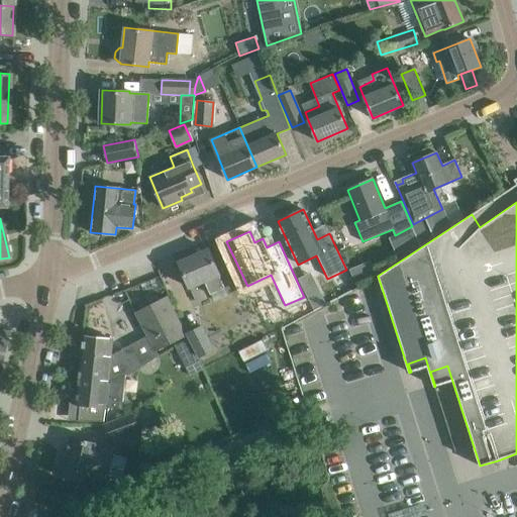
[(179,262),(187,280),(190,288),(205,281),(210,295),(224,288),(207,249),(179,262)]
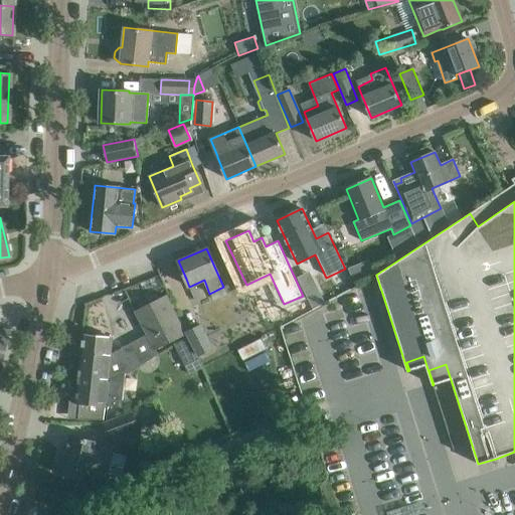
[(147,334),(120,349),(132,371),(138,367),(157,353),(158,353),(156,349),(186,335),(185,333),(175,314),(166,296),(159,300),(157,296),(140,305),(142,308),(135,312),(147,334)]
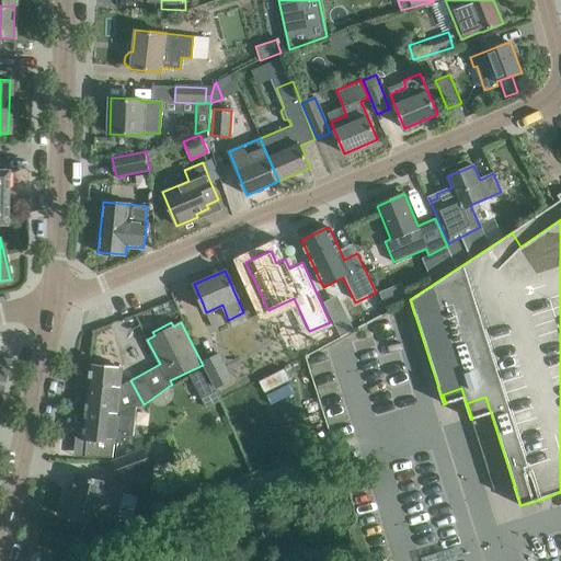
[(219,351),(203,359),(216,385),(232,377),(219,351)]
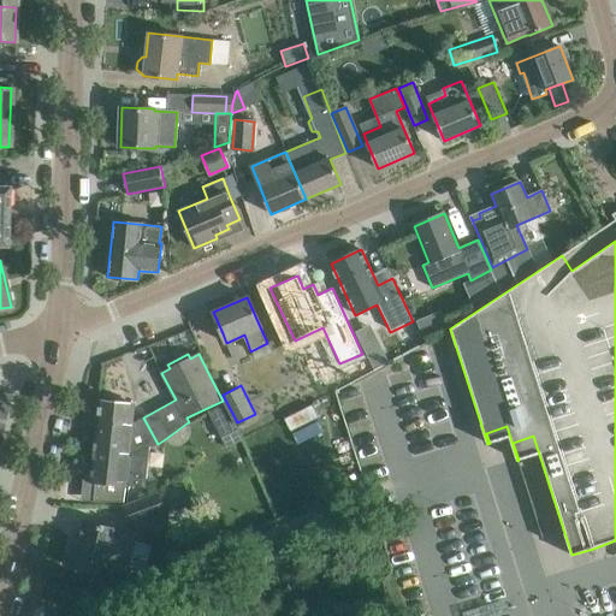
[(158,444),(143,418),(132,424),(135,404),(98,400),(93,450),(129,454),(150,446),(158,444)]
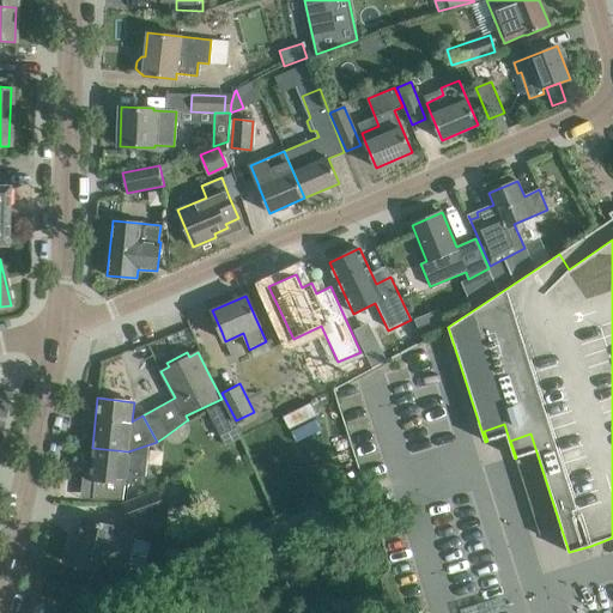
[(224,402),(207,411),(220,436),(222,436),(235,428),(236,428),(225,401),(224,402)]
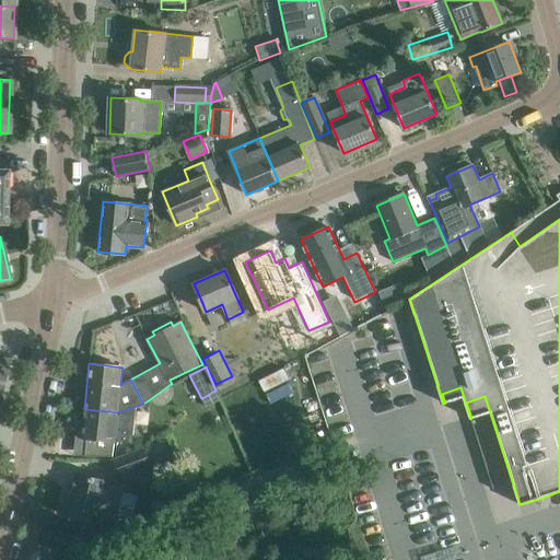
[(82,427),(81,438),(86,439),(84,455),(92,455),(113,457),(115,442),(116,442),(132,443),(137,406),(117,412),(84,409),(82,427)]
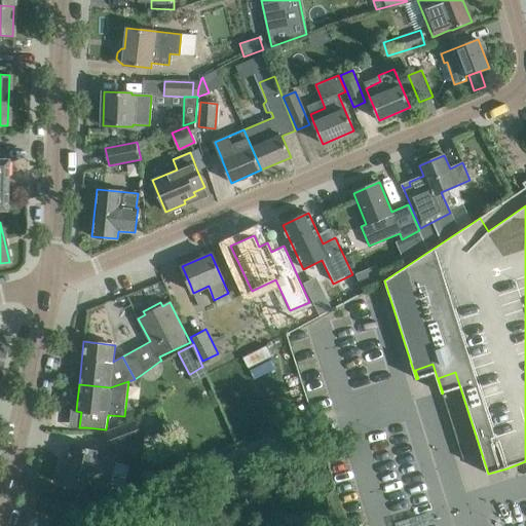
[(141,437),(135,421),(106,433),(112,448),(141,437)]
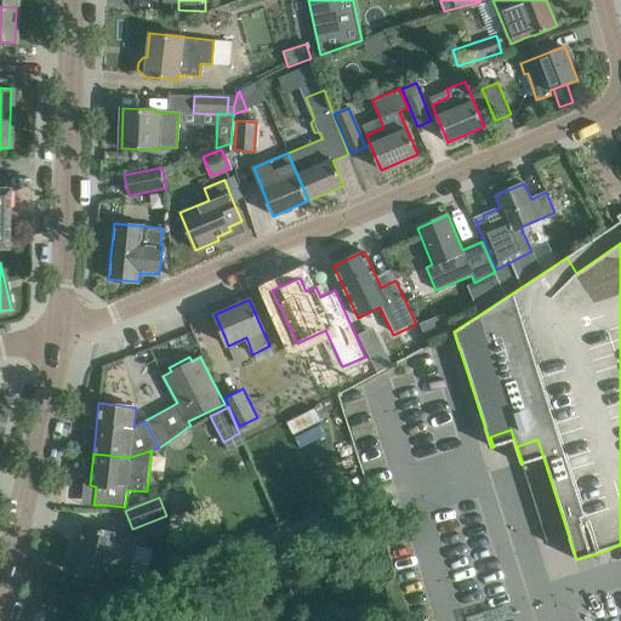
[(73,548),(67,569),(109,579),(110,574),(127,577),(137,540),(120,536),(120,534),(84,525),(78,550),(73,548)]
